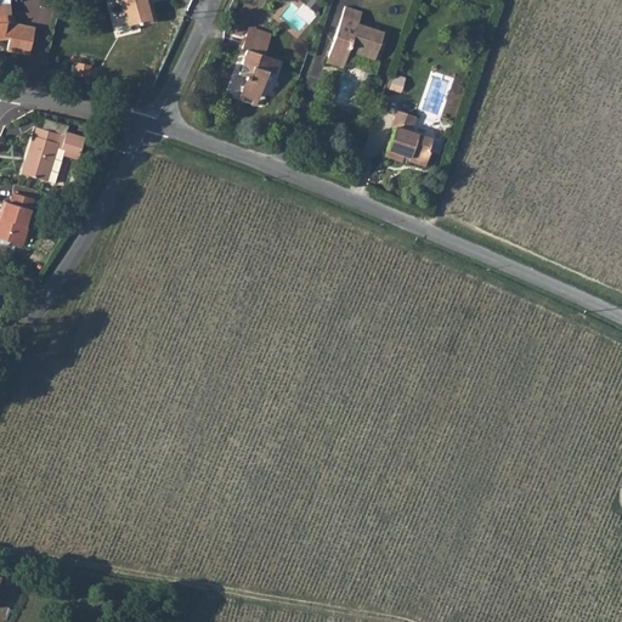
[(94,0),(95,0),(94,0),(117,0),(124,23),(136,20),(137,24),(153,20),(147,0),(94,0)]
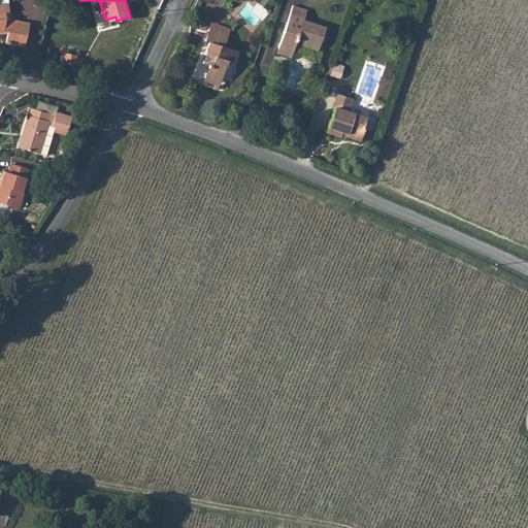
[(0,31),(4,32),(2,43),(23,47),(27,25),(2,20),(2,13),(6,13),(6,3),(0,3),(0,31)]
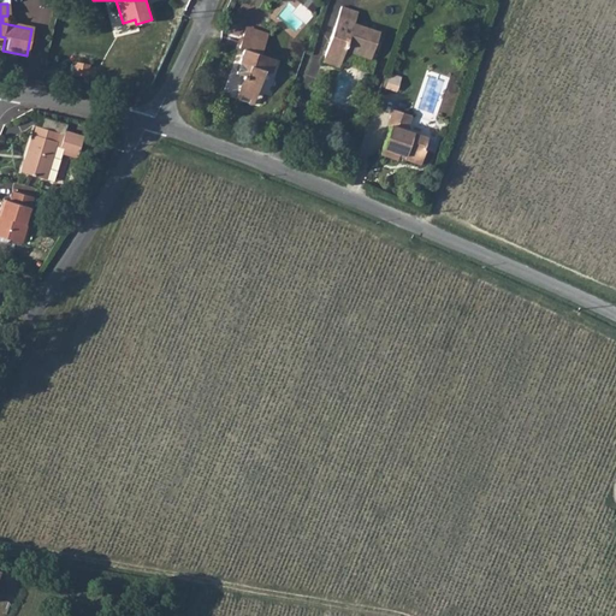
[(348,49),(374,59),(384,31),(357,21),(361,11),(345,5),(327,57),(343,61),(348,49)]
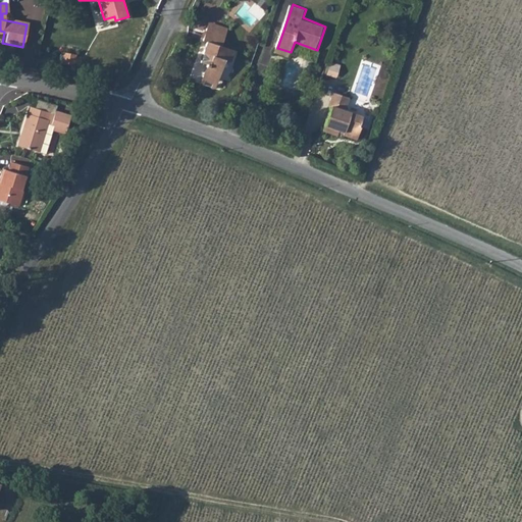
[(232,27),(213,19),(210,27),(229,33),(232,27)]
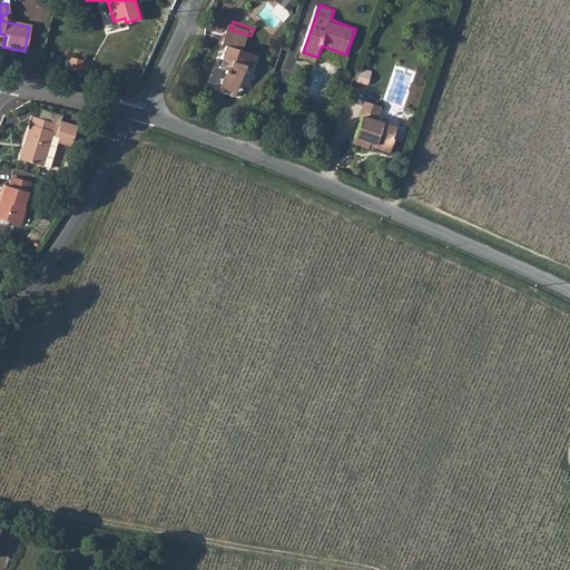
[(251,64),(256,66),(259,56),(247,50),(251,36),(229,29),(225,42),(229,45),(223,66),(232,70),(228,81),(243,86),(251,64)]
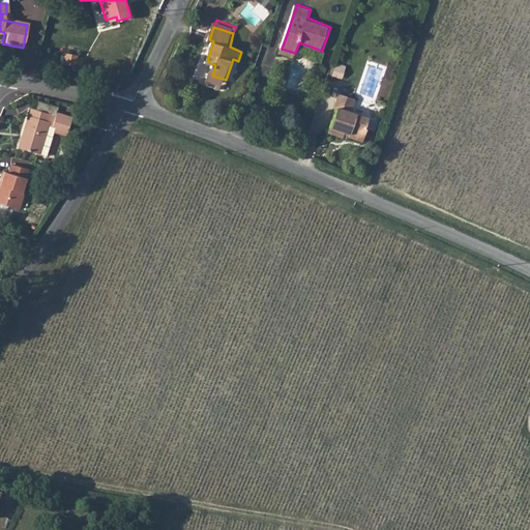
[(65,63),(78,65),(79,55),(66,53),(65,63)]
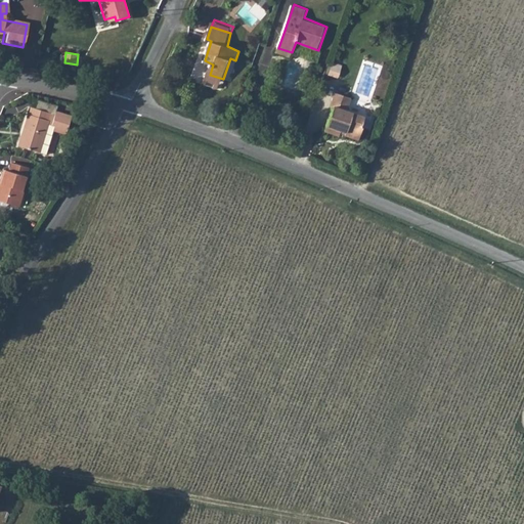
[(204,82),(220,88),(223,79),(210,75),(206,74),(204,82)]
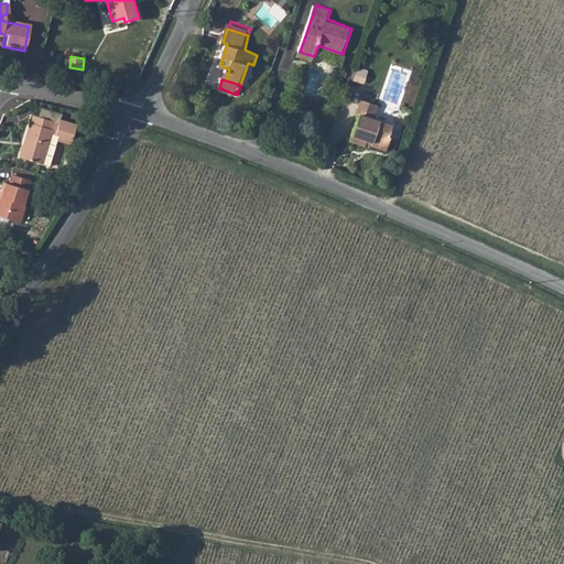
[(369,140),(373,142),(372,144),(389,150),(392,140),(391,139),(394,129),(375,121),(380,107),(365,101),(359,115),(361,116),(353,140),(366,145),(369,140)]
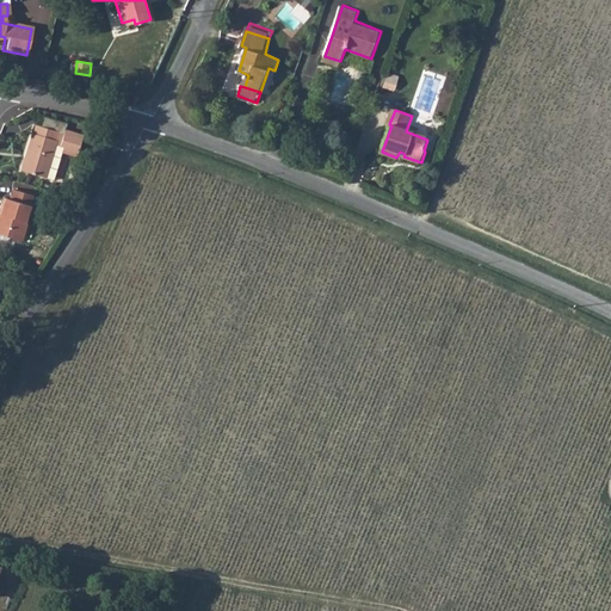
[(24,170),(47,177),(56,144),(62,146),(61,148),(66,149),(78,153),(81,140),(35,125),(31,134),(29,134),(23,154),(29,156),(24,170)]
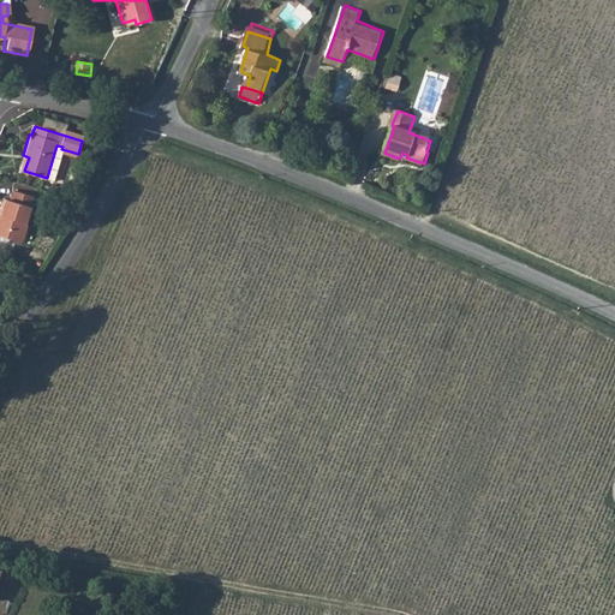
[(66,150),(61,149),(63,147),(57,145),(47,178),(57,180),(66,150)]
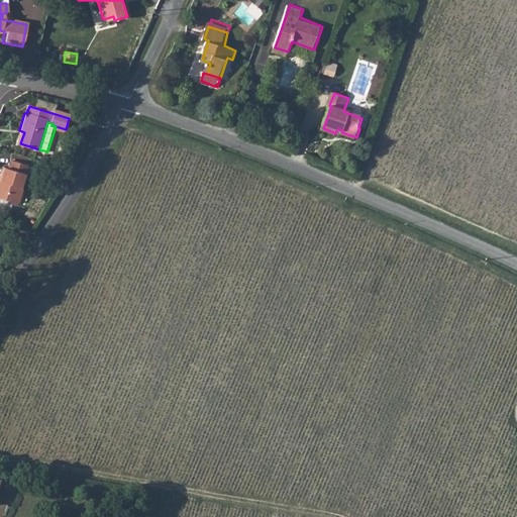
[(24,132),(19,130),(16,142),(20,143),(24,132)]
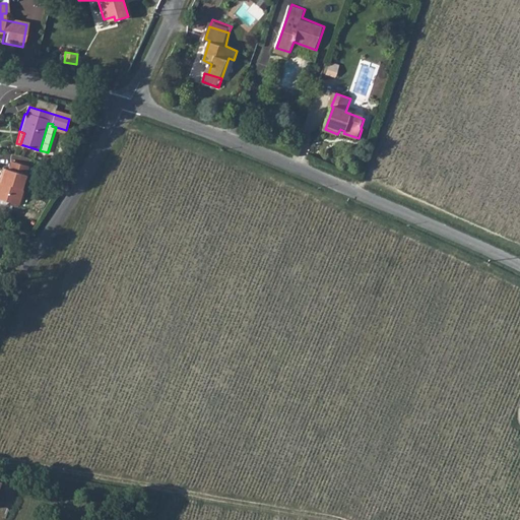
[(23,191),(21,190),(29,167),(11,161),(8,170),(4,168),(0,179),(0,199),(18,206),(23,191)]
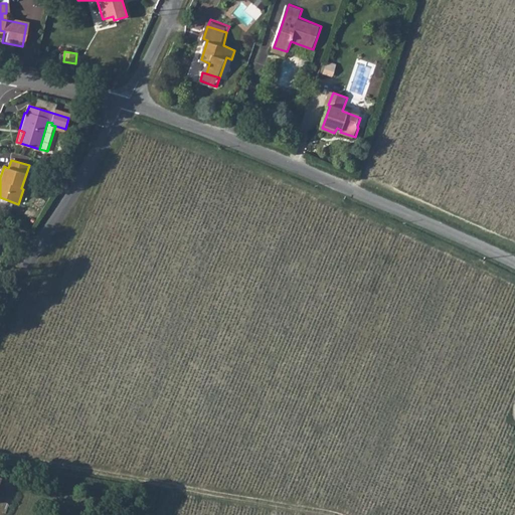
All buildings are outlined.
